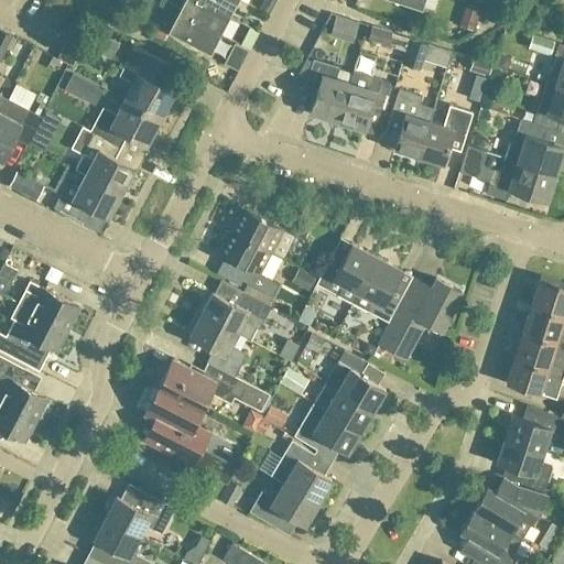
[(162,10),(176,17),(177,13),(219,35),(228,18),(194,0),(184,0),(180,10),(166,2),(162,10)]
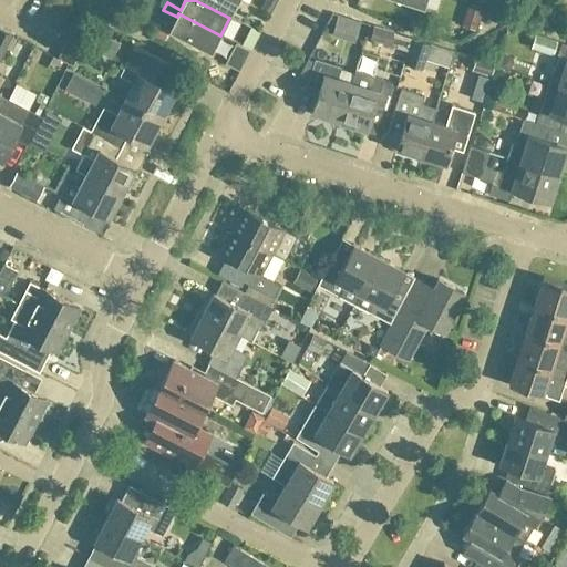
[(195,0),(229,18),(238,0),(195,0)]
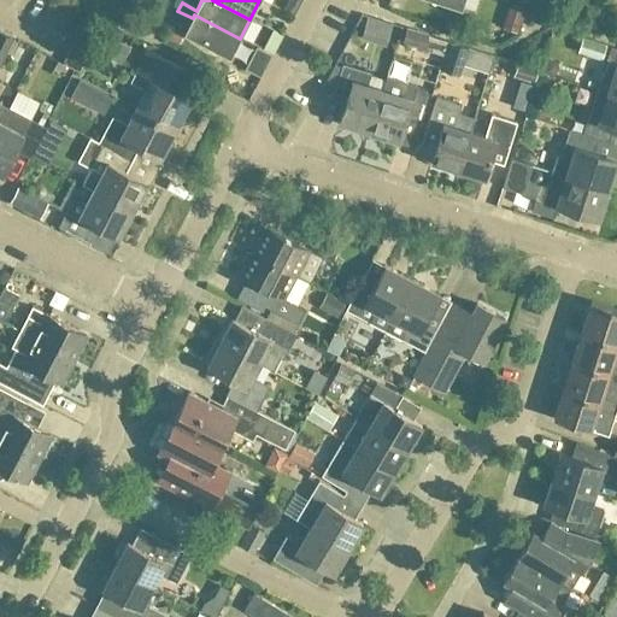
[(445,33),(472,34),(474,11),(445,10),(445,33)]
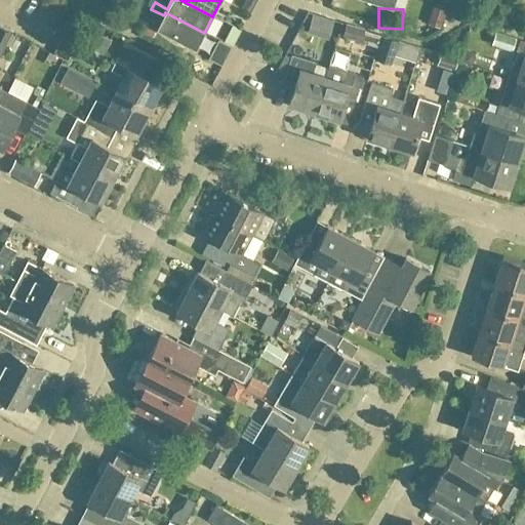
[(165,12),(164,15),(159,25),(147,18),(143,26),(156,33),(157,30),(195,49),(204,33),(165,12)]
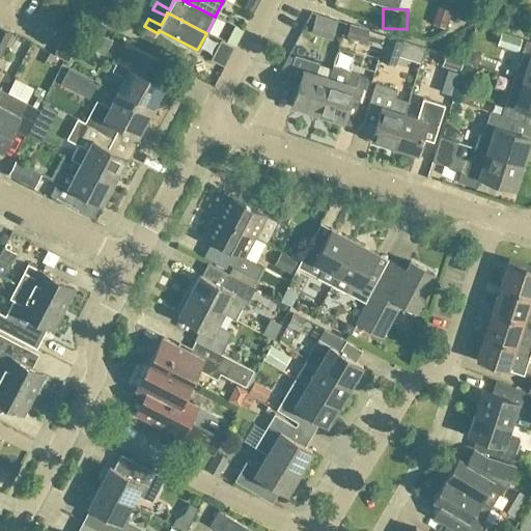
[(366,44),(369,32),(352,26),(347,38),(366,44)]
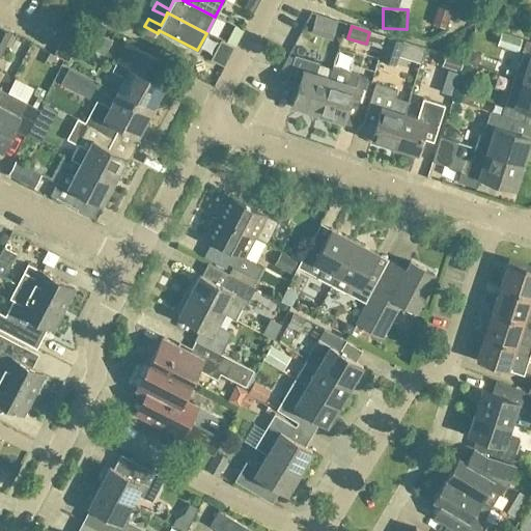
[(0,56),(11,35),(0,29),(0,56)]
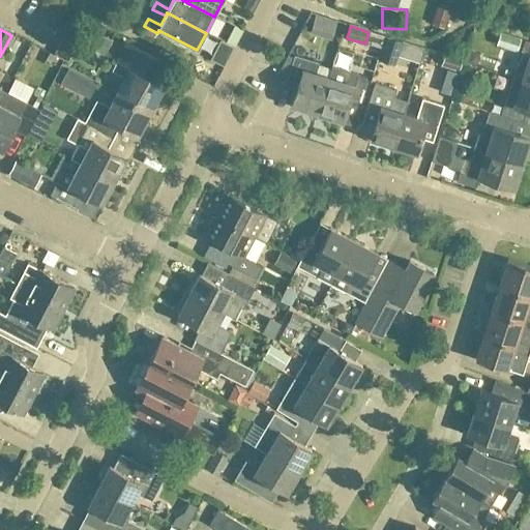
[(112,41),(90,30),(82,46),(105,57),(112,41)]
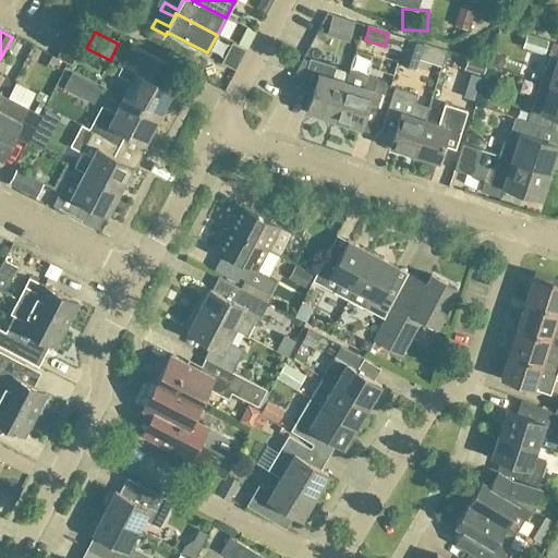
[(549,43),(530,36),(525,49),(545,55),(549,43)]
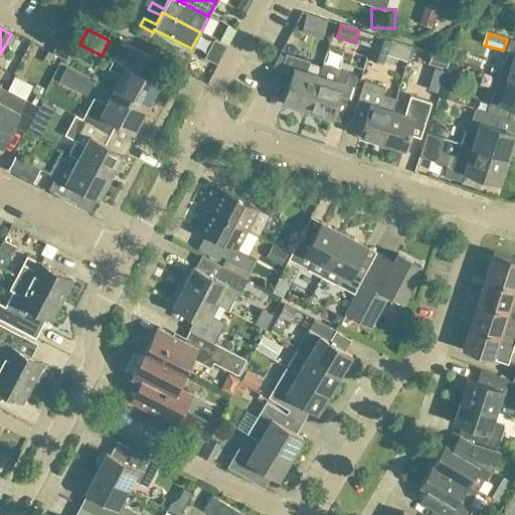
[(391,41),(376,37),(369,59),(384,64),(391,41)]
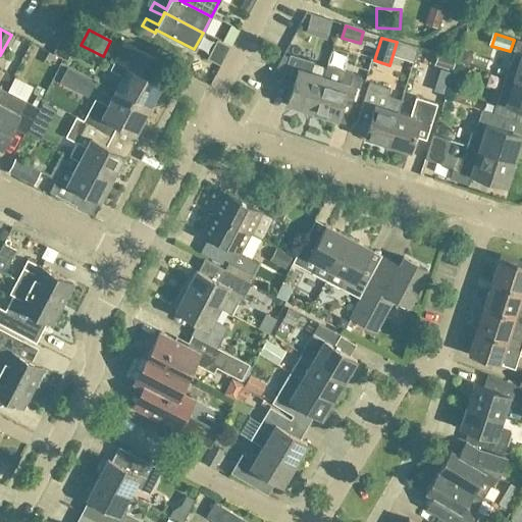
[(514,80),(521,82),(521,41),(517,40),(510,65),(518,68),(514,80)]
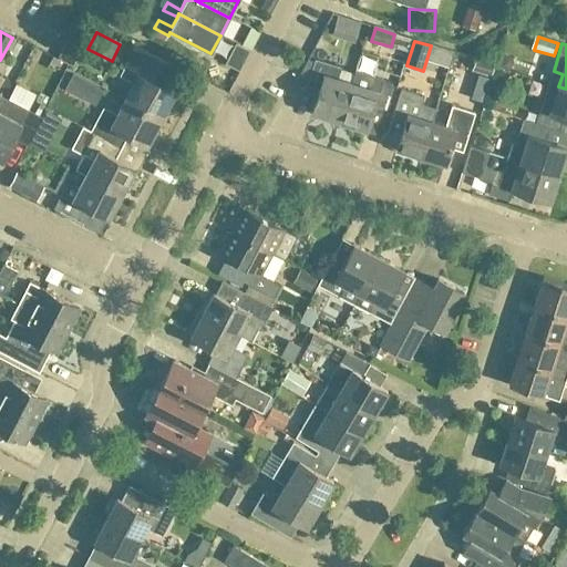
[(134,84),(126,100),(161,119),(175,92),(171,90),(182,70),(136,47),(121,78),(134,84)]
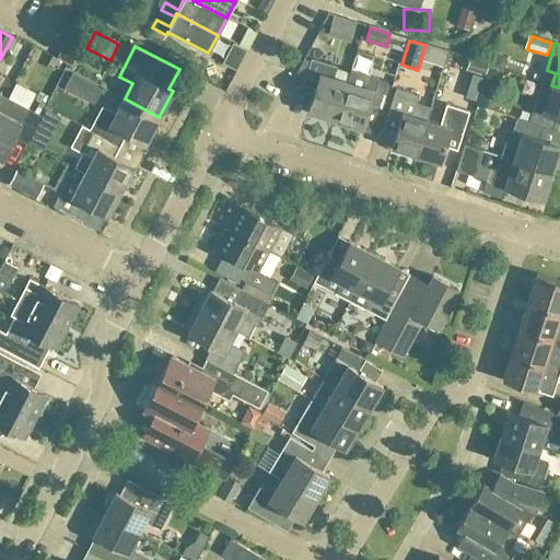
[(488,66),(470,60),(467,71),(485,77),(488,66)]
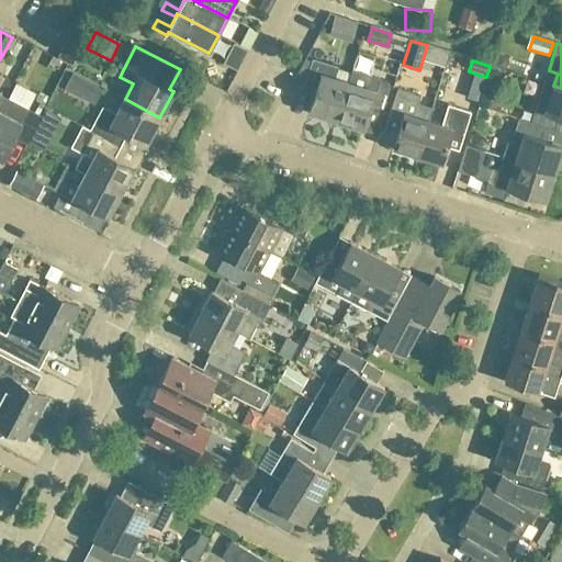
[(310,112),(336,120),(350,74),(313,62),(304,88),(316,91),(310,112)]
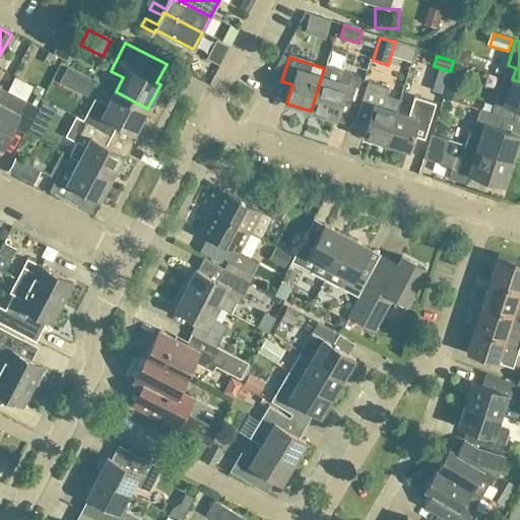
[(350,73),(326,66),(325,65),(324,68),(311,111),(336,119),(342,100),(353,103),(361,79),(349,76),(350,73)]
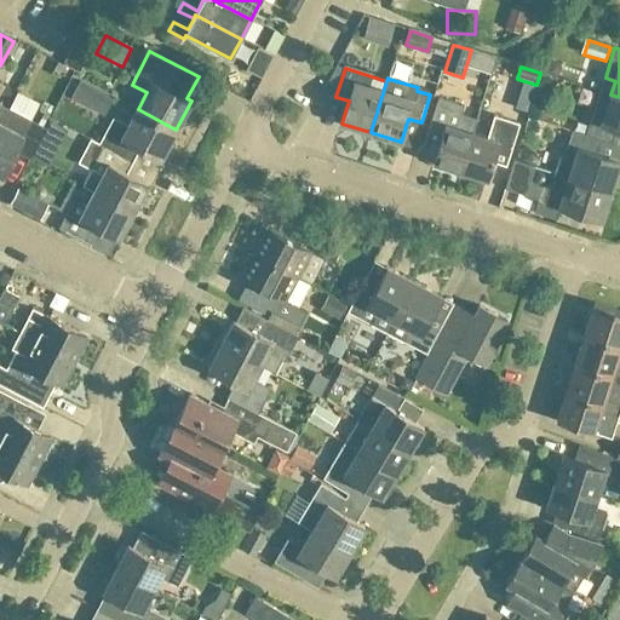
[(619,97),(610,95),(601,92),(586,136),(601,141),(615,145),(619,131),(619,97)]
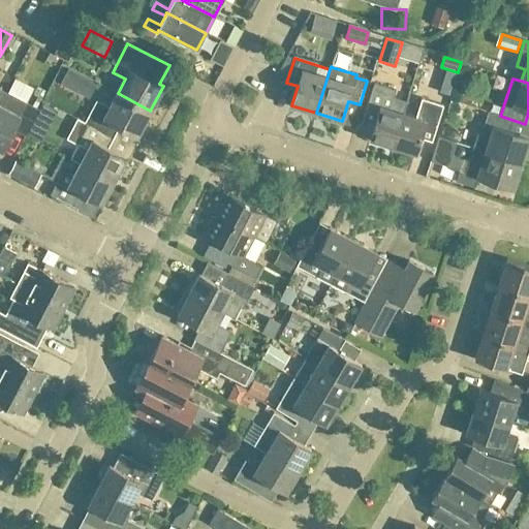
[(407,103),(394,99),(397,91),(374,84),(363,119),(376,123),(370,139),(393,146),(403,114),(404,115),(407,103)]
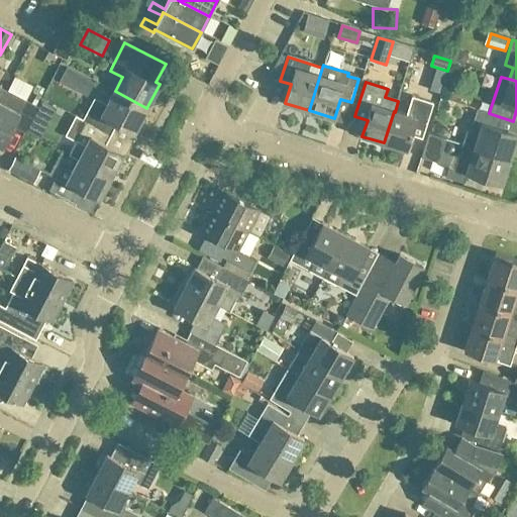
[(5,90),(0,99),(0,146),(3,148),(14,126),(25,132),(38,107),(5,90)]
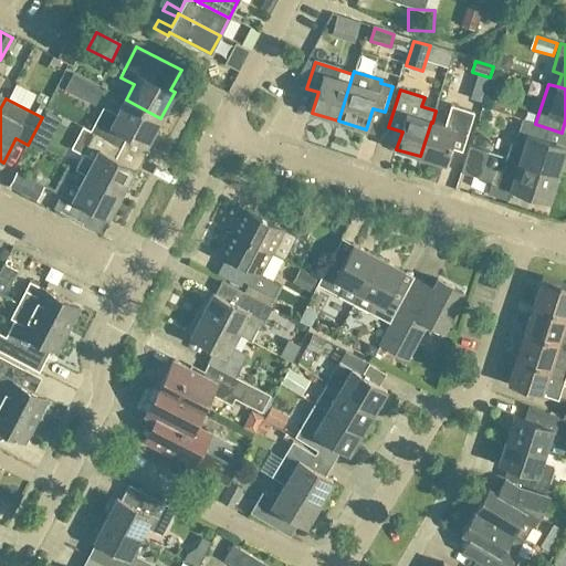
[(104,108),(92,133),(122,148),(128,136),(147,145),(160,118),(126,100),(117,116),(104,108)]
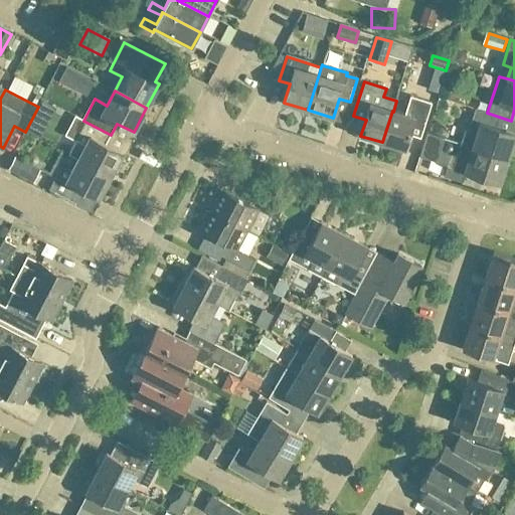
[(404,115),(393,112),(392,111),(382,142),(405,150),(413,125),(423,128),(432,104),(410,97),(404,115)]
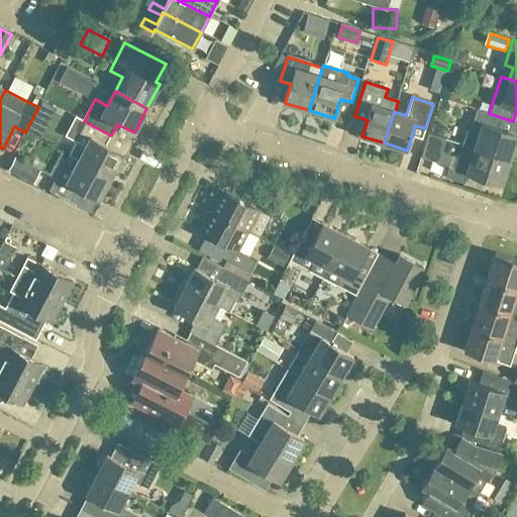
[(501,117),(489,113),(478,109),(471,131),(467,130),(462,144),(509,160),(516,134),(498,128),(501,117)]
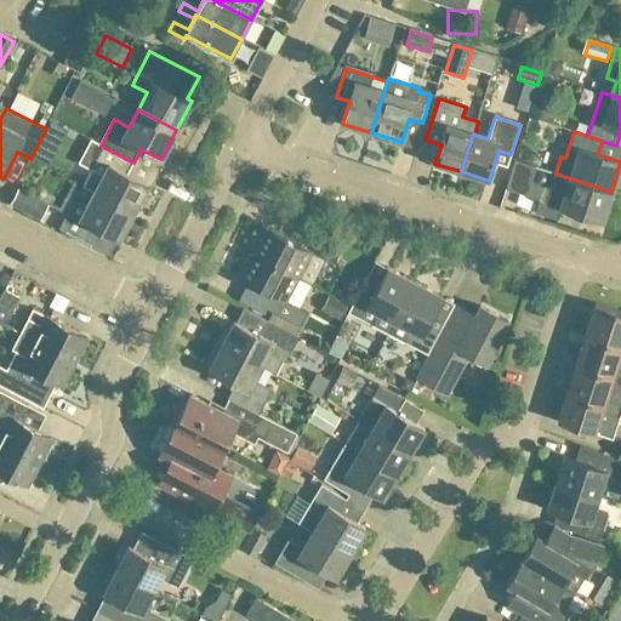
[(84,188),(95,194),(134,214),(148,186),(129,175),(135,164),(134,163),(101,146),(91,141),(79,165),(91,172),(84,188)]
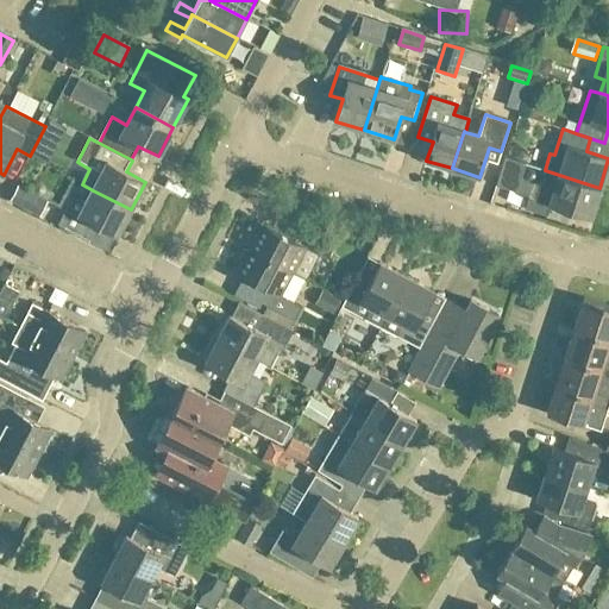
[(534,184),(541,182),(535,200),(528,198),(525,208),(547,215),(551,205),(590,218),(600,188),(545,170),(506,157),(496,186),(516,192),(521,180),(534,184)]
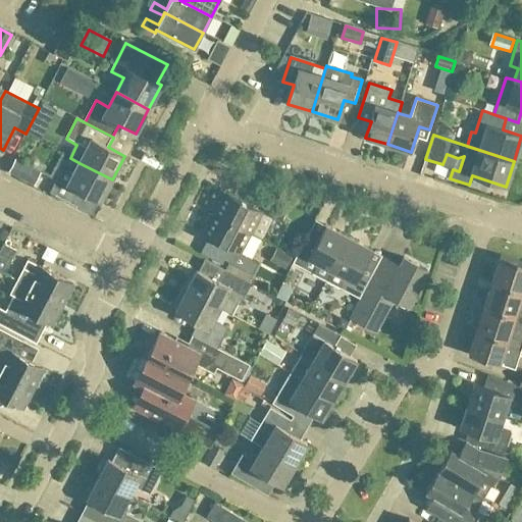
[(8,172),(33,186),(40,172),(14,159),(8,172)]
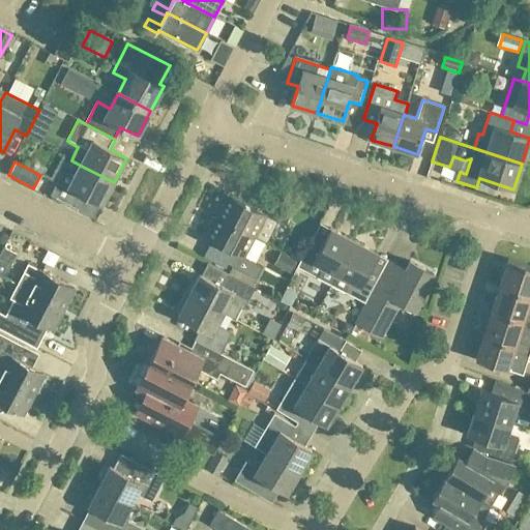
[(101,206),(114,182),(81,166),(75,178),(62,172),(52,193),(80,206),(85,197),(101,206)]
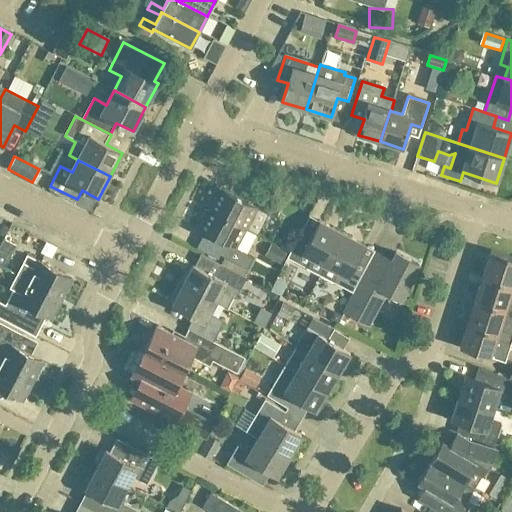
[(257,235),(258,234),(268,215),(274,219),(280,207),(254,193),(248,204),(220,189),(215,199),(211,199),(207,206),(210,210),(209,211),(246,230),(257,235)]
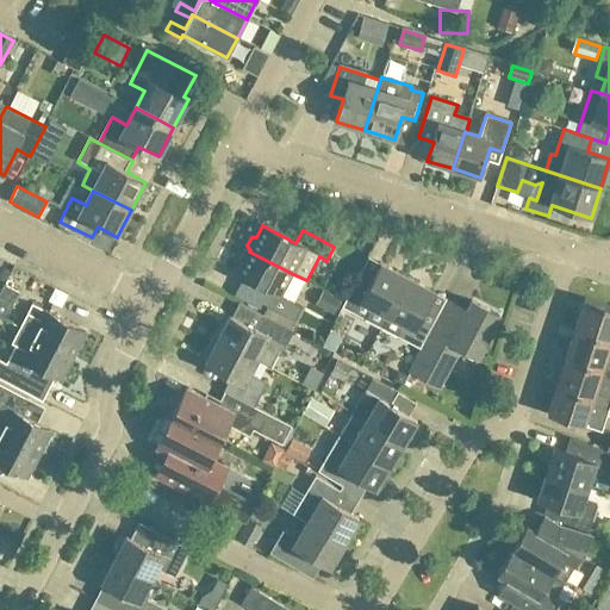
[(240,260),(242,263),(236,275),(269,293),(262,306),(294,323),(302,310),(280,298),(293,274),(249,251),(244,251),(240,260)]
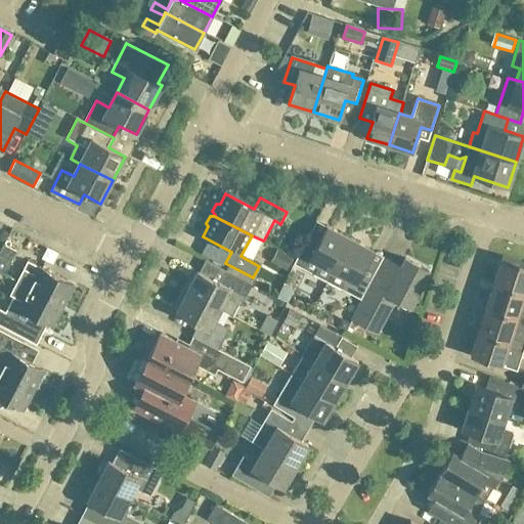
[(333,272),(349,239),(325,227),(317,244),(308,239),(294,266),(314,276),(328,284),(333,272)]
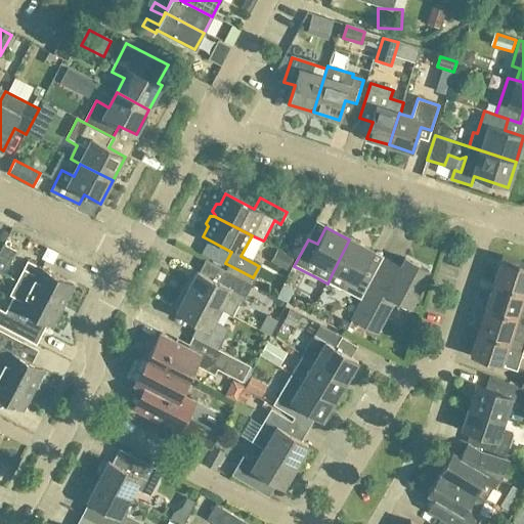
[(373,252),(349,239),(333,272),(328,284),(328,285),(361,302),(375,274),(363,269),(373,252)]
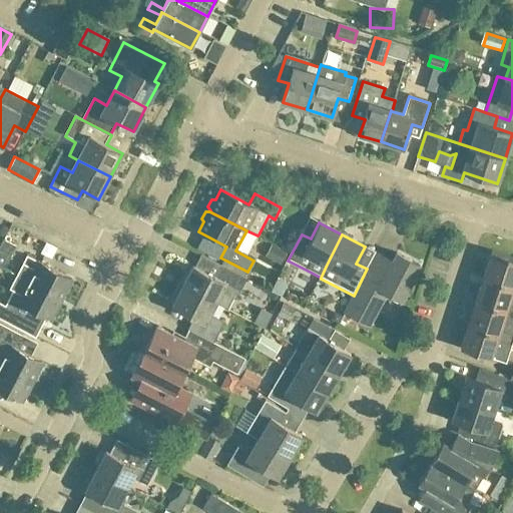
[(0,268),(4,271),(16,246),(3,239),(0,245),(0,268)]
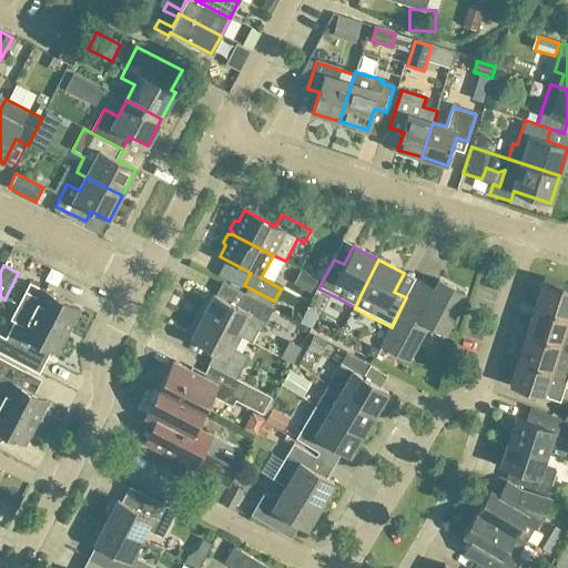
[(537,306),(567,315),(567,285),(547,279),(537,306)]
